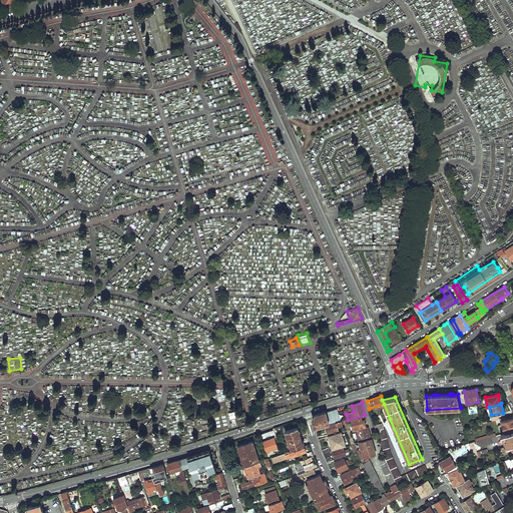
[(326,412),(330,425),(341,422),(345,421),(348,420),(346,414),(345,410),(343,411),(341,407),(326,412)]
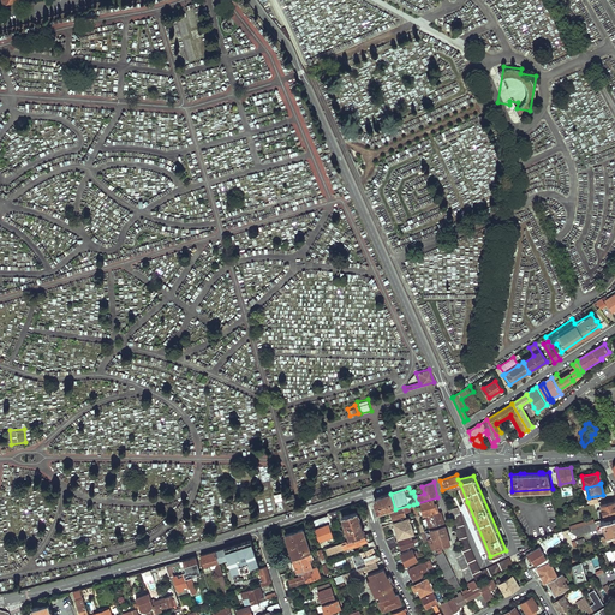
[(375,502),(378,514),(389,511),(395,509),(390,494),(377,497),(375,502)]
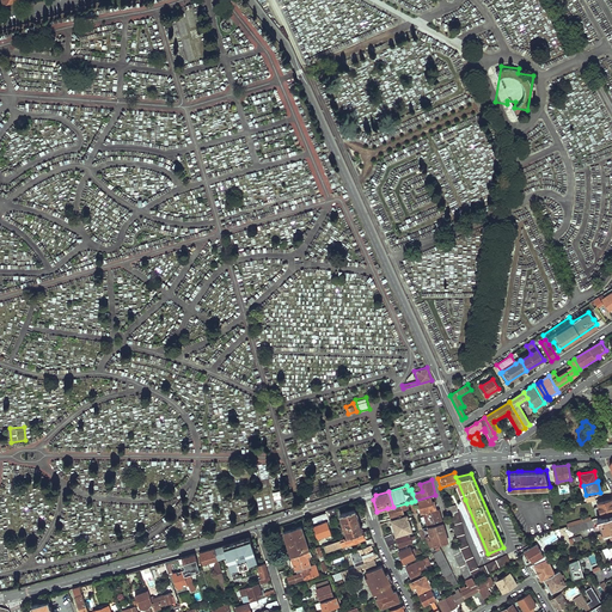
[(418,501),(422,513),(436,508),(435,503),(433,503),(432,499),(418,501)]
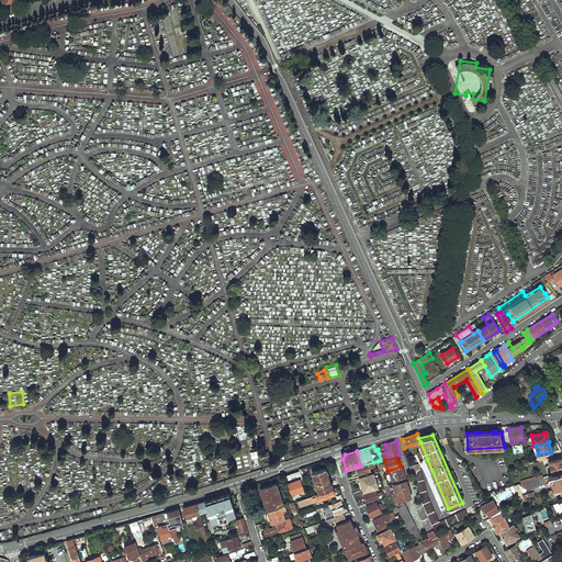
[(549,462),(553,473),(561,470),(561,459),(561,458),(549,462)]
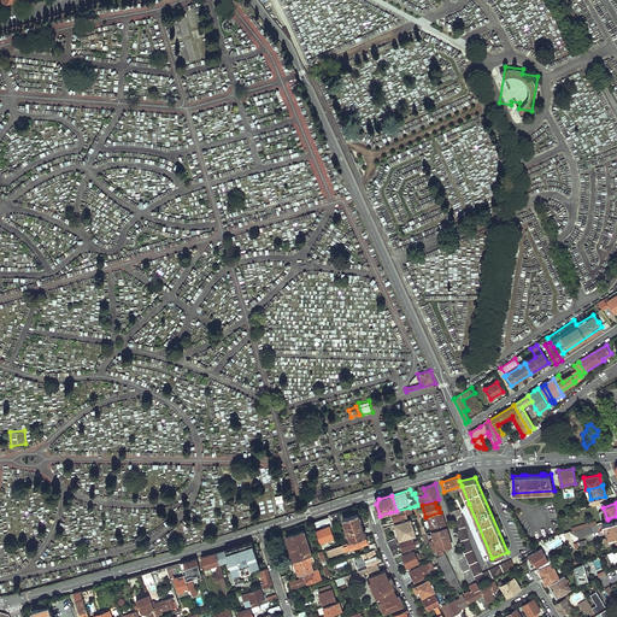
[(391,512),(394,522),(407,518),(406,512),(411,511),(410,507),(397,511),(391,512)]
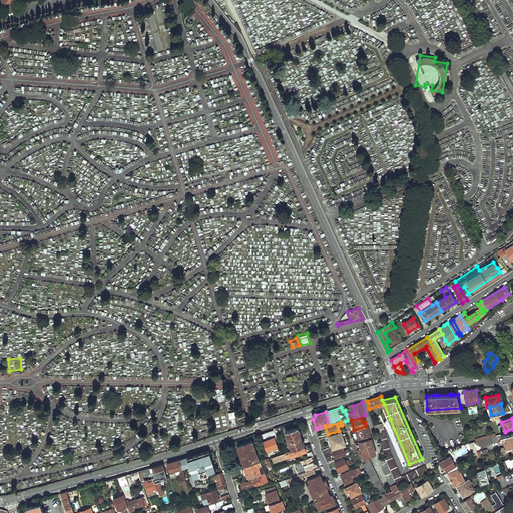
[(396,483),(398,486),(429,471),(425,465),(401,476),(392,456),(385,428),(384,428),(383,424),(377,425),(377,427),(375,427),(375,430),(378,430),(384,456),(396,483)]
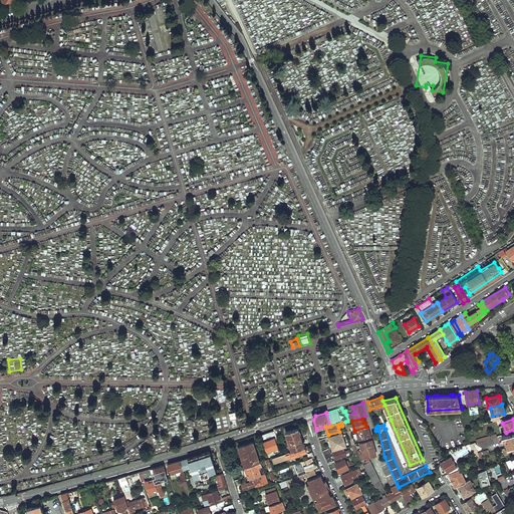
[(286,432),(292,451),(304,447),(298,428),(286,432)]
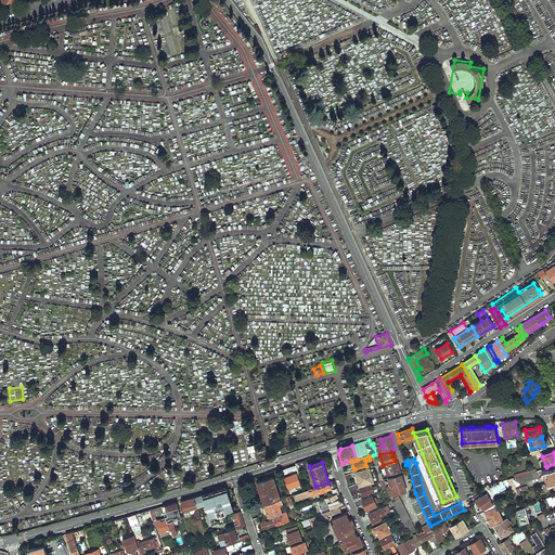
[(386,465),(390,478),(402,474),(399,462),(386,465)]
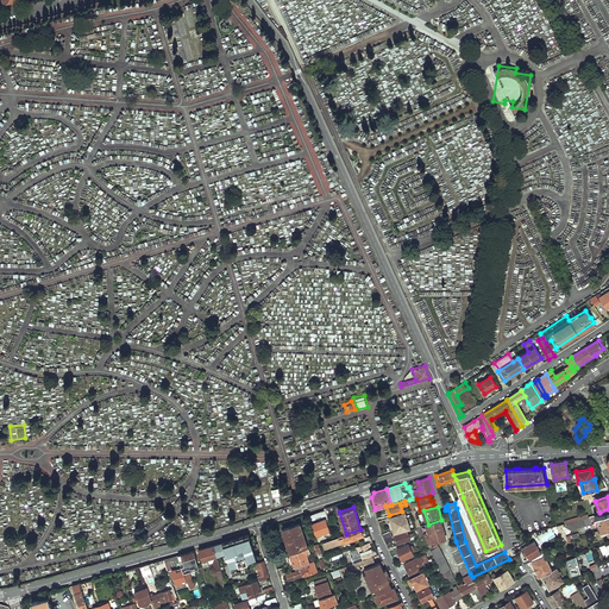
[(412,509),(418,527),(422,526),(416,513),(415,509),(412,509)]
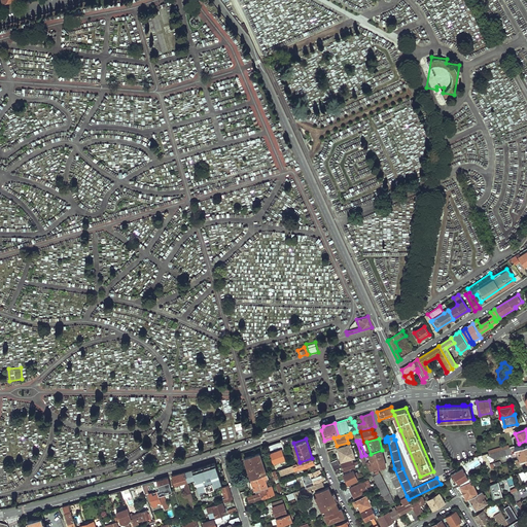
[(486,470),(501,464),(499,461),(490,464),(489,460),(511,454),(514,450),(519,448),(522,457),(526,454),(526,441),(519,444),(508,447),(488,453),(486,453),(482,455),(486,470)]
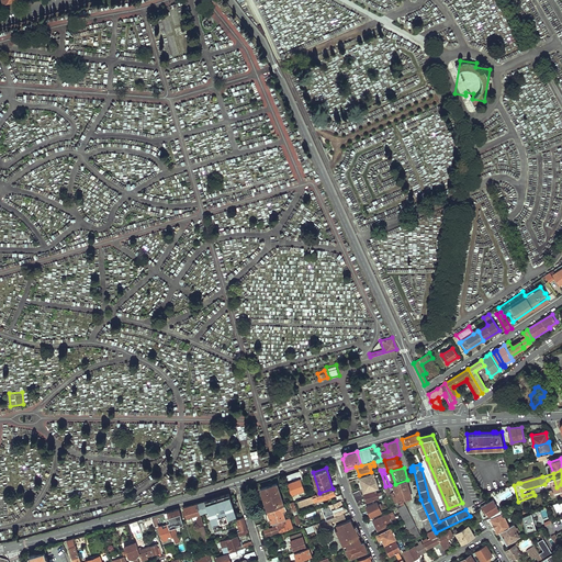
[(285,478),(292,496),(305,492),(301,481),(303,481),(300,473),(285,478)]
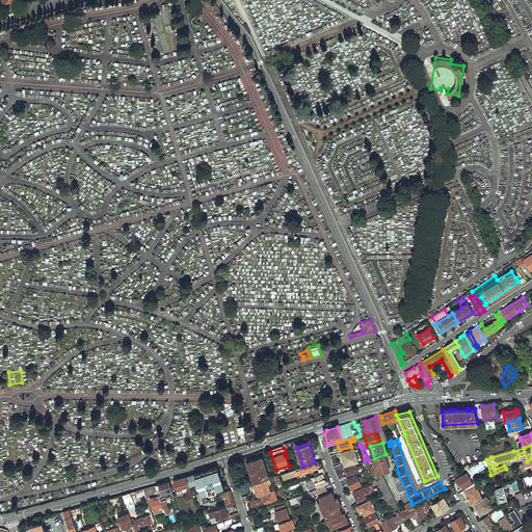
[(341,452),(344,464),(357,459),(355,451),(357,450),(356,449),(354,449),(354,448),(341,452)]
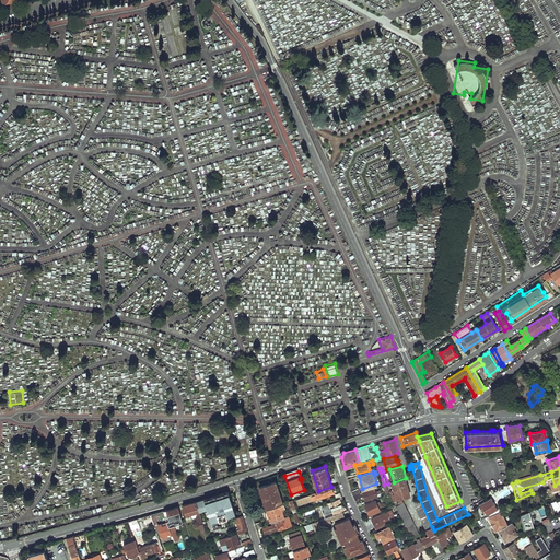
[(394,482),(397,499),(410,496),(406,478),(394,482)]
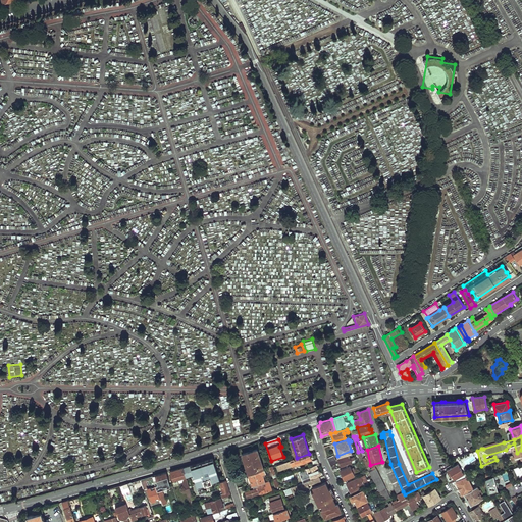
[(242,452),(248,473),(249,473),(264,468),(258,447),(242,452)]
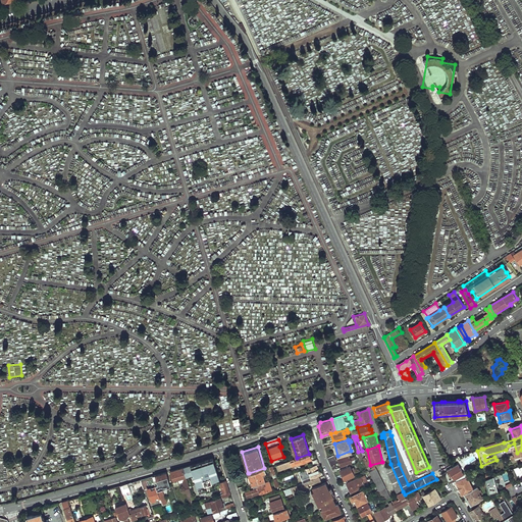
[(521,450),(517,453),(511,455),(512,460),(520,457),(521,459),(521,458),(521,450)]
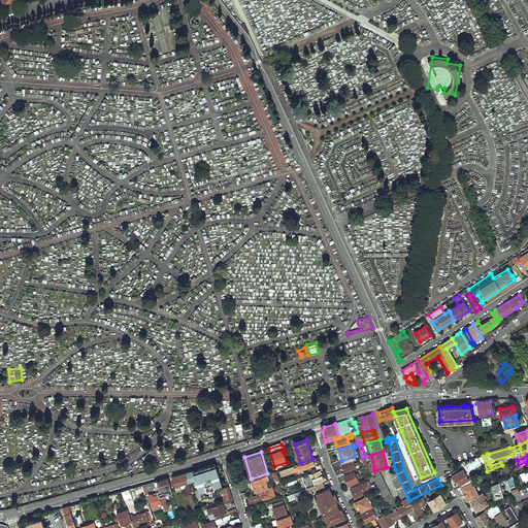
[(368,463),(372,475),(374,474),(368,456),(366,457),(368,463)]
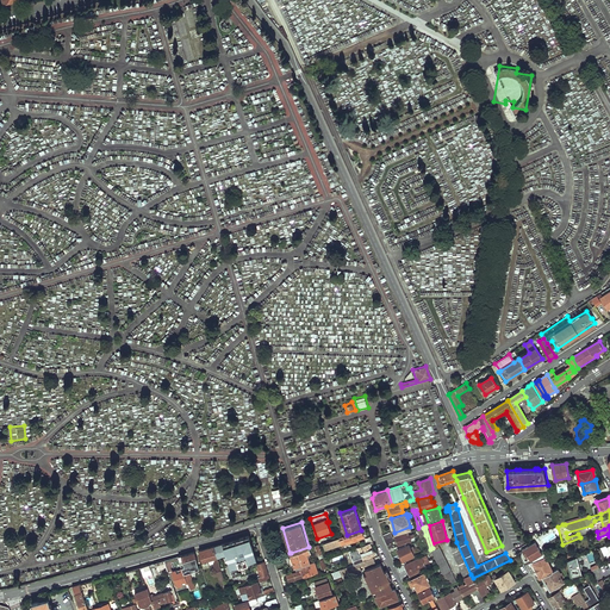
[(347,535),(332,540),(325,543),(324,543),(327,551),(365,536),(361,530),(347,535)]
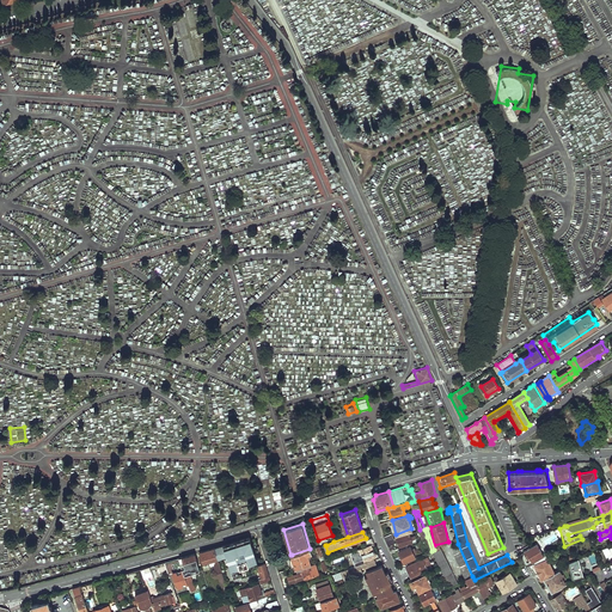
[(411,537),(410,533),(397,537),(401,548),(412,543),(411,540),(416,539),(415,536),(411,537)]
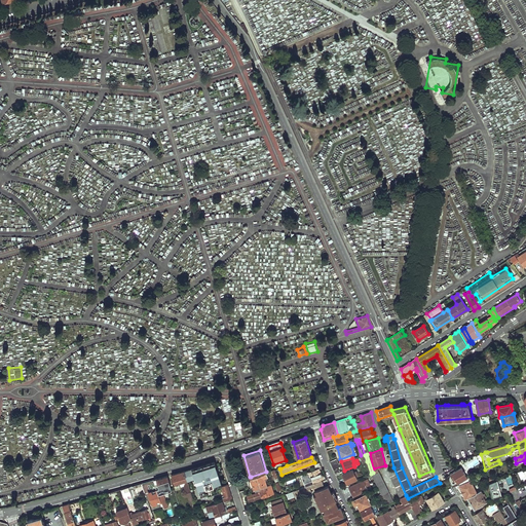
[(215,461),(184,471),(187,481),(195,478),(200,493),(208,491),(209,493),(222,489),(223,489),(222,486),(223,486),(215,461)]
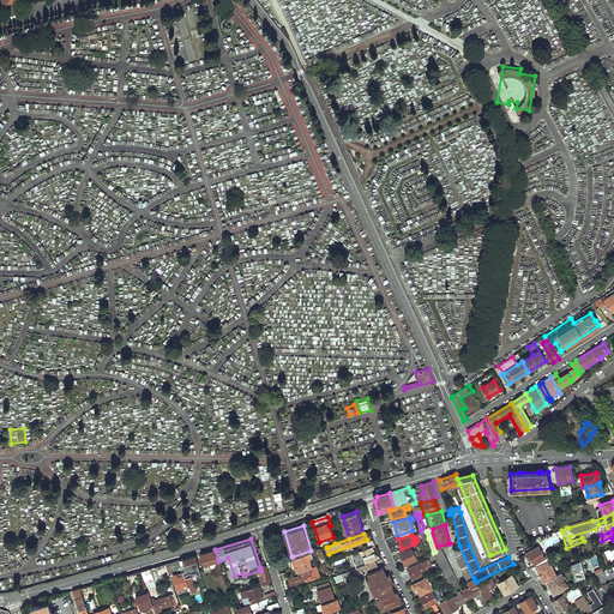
[(366,559),(367,563),(378,558),(375,549),(377,549),(375,546),(368,548),(355,554),(355,558),(363,554),(366,559)]
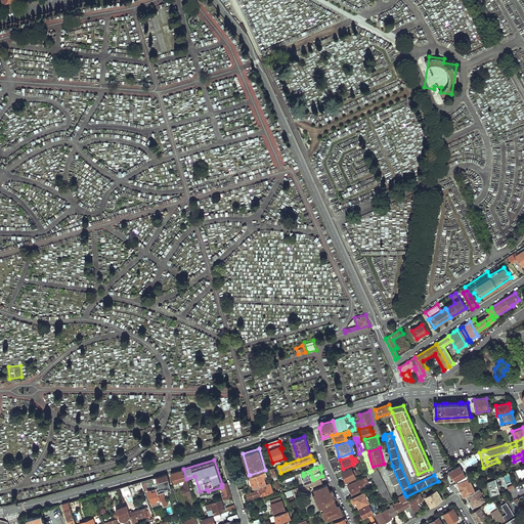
[(387,469),(398,495),(404,493),(392,466),(387,469)]
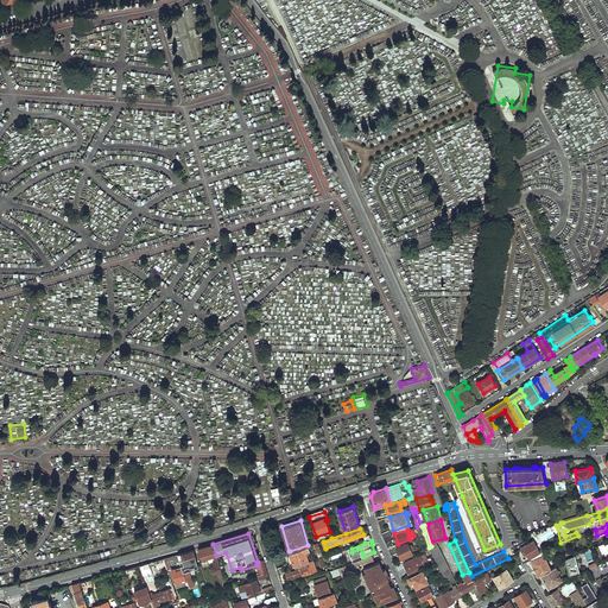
[(525,552),(526,558),(533,556),(538,553),(533,542),(520,546),(523,553),(525,552)]
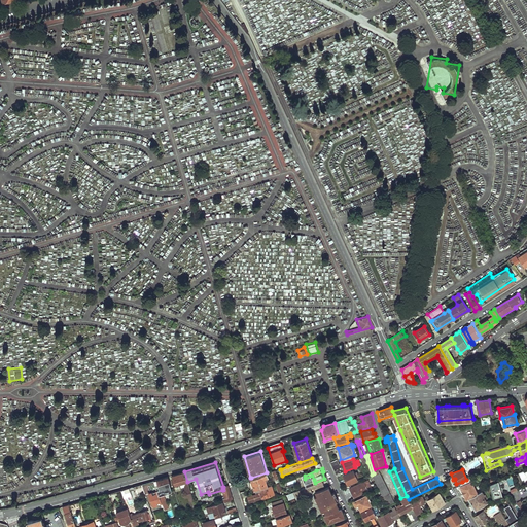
[(354,472),(353,470),(344,476),(343,475),(338,478),(339,482),(345,479),(348,485),(358,480),(356,477),(358,476),(357,471),(354,472)]
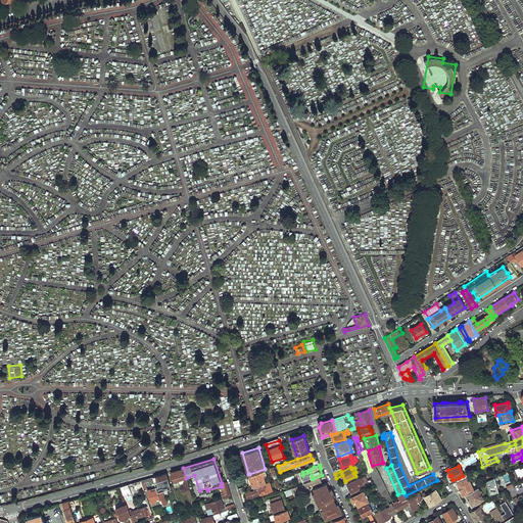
[(186,478),(183,468),(171,472),(174,481),(179,480),(180,484),(183,483),(185,490),(186,490),(190,488),(186,478)]
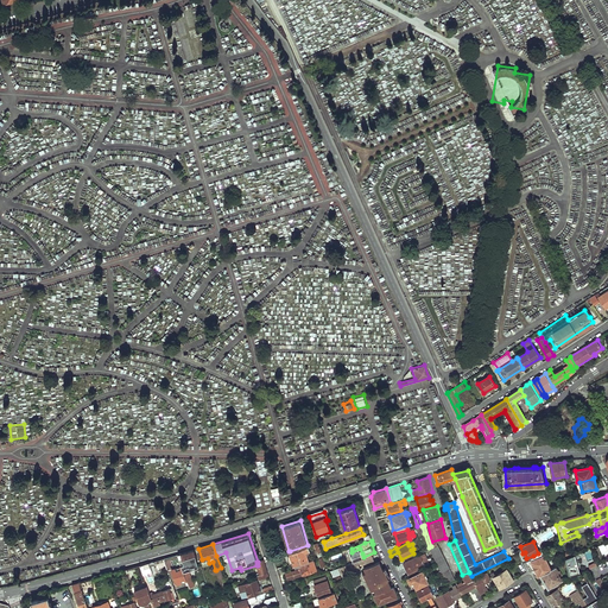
[(429,548),(447,583),(455,578),(437,544),(431,546),(429,548)]
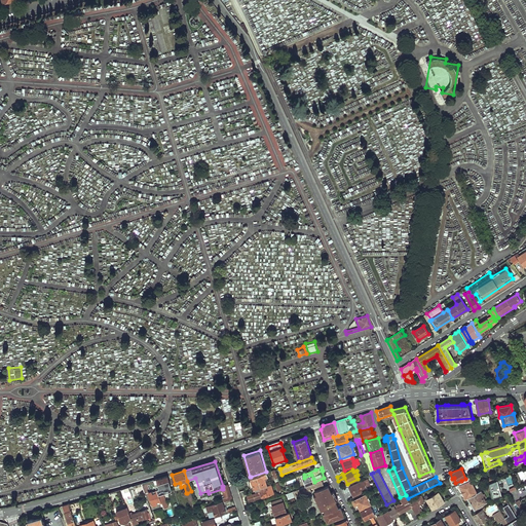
[(254,489),(255,489),(268,485),(266,480),(267,479),(267,478),(268,478),(267,472),(266,472),(251,477),(250,478),(254,489)]
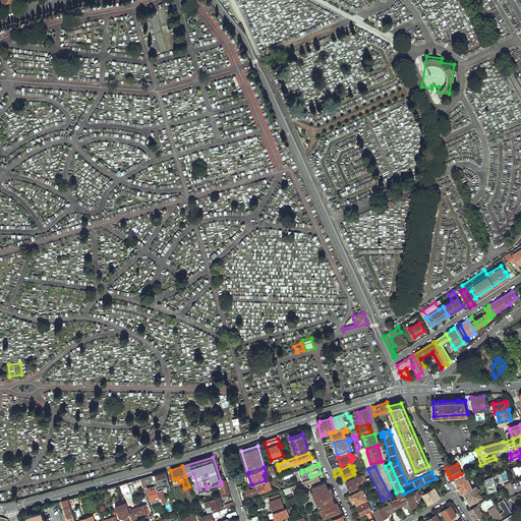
[(170,486),(166,471),(152,475),(160,497),(161,500),(163,504),(167,502),(162,488),(170,486)]
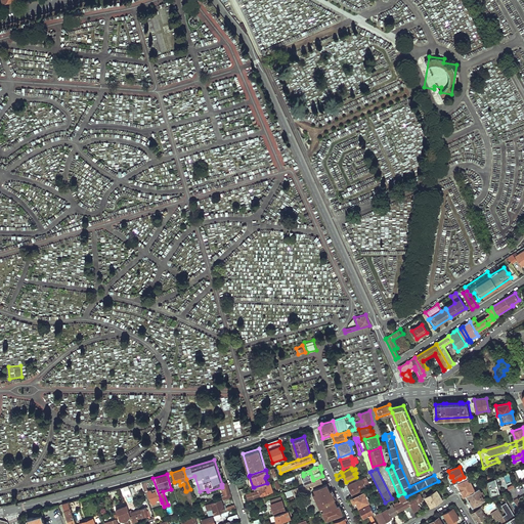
[(366,477),(349,485),(345,486),(342,487),(347,498),(350,496),(353,494),(366,487),(366,485),(369,483),(366,477)]
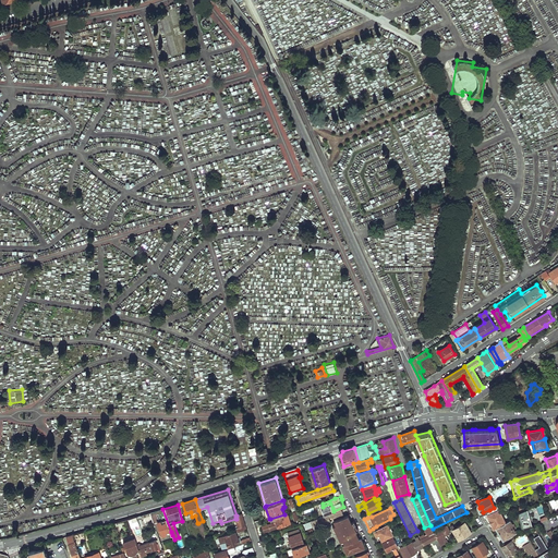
[(150,512),(154,523),(158,522),(162,535),(171,532),(162,509),(150,512)]
